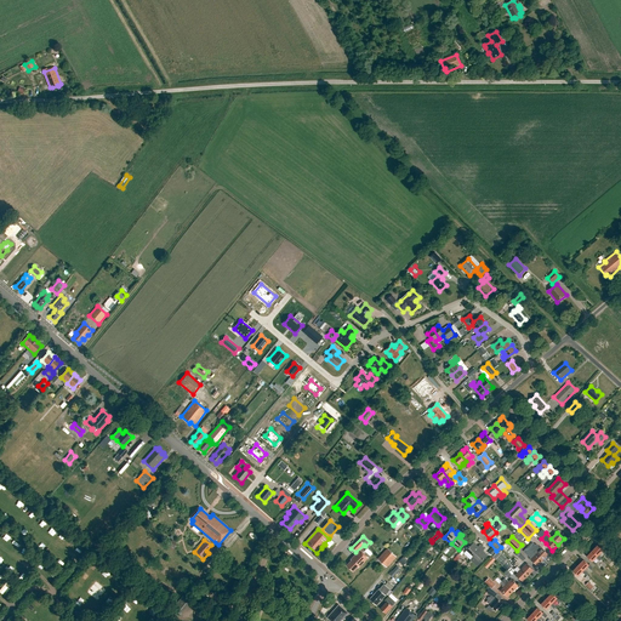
[(473,543),(467,551),(473,557),(483,547),(480,545),(478,547),(473,543)]
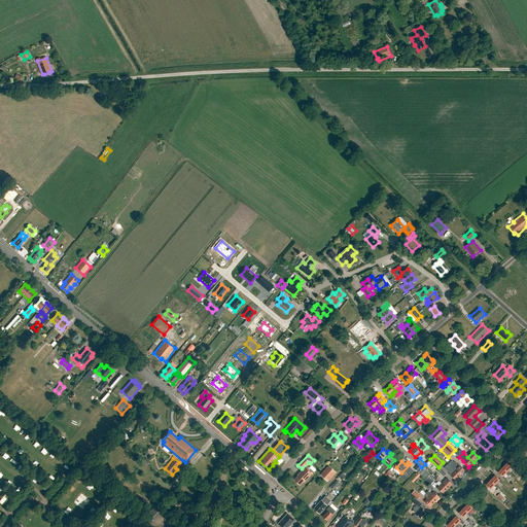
[(465,470),(460,465),(459,465),(455,462),(454,462),(451,465),(461,476),(465,470)]
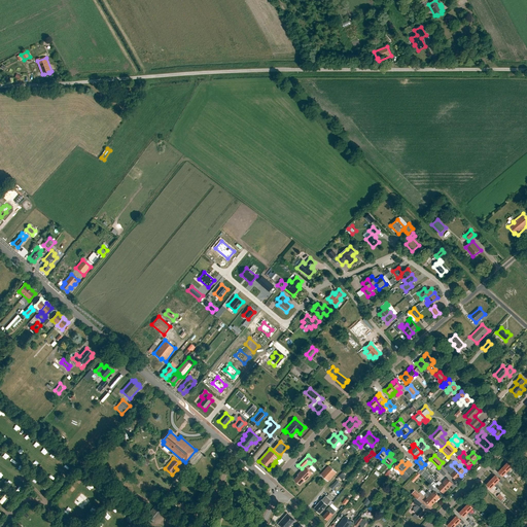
[(514,471),(516,469),(513,466),(512,467),(507,463),(503,467),(507,471),(511,468),(514,471)]
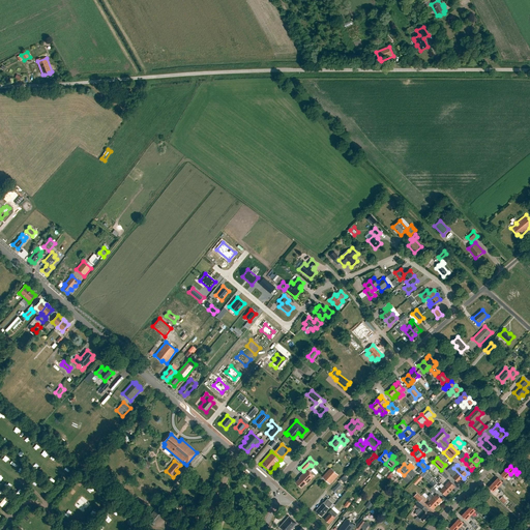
[(404,475),(402,478),(407,483),(416,474),(412,470),(414,469),(412,467),(404,475)]
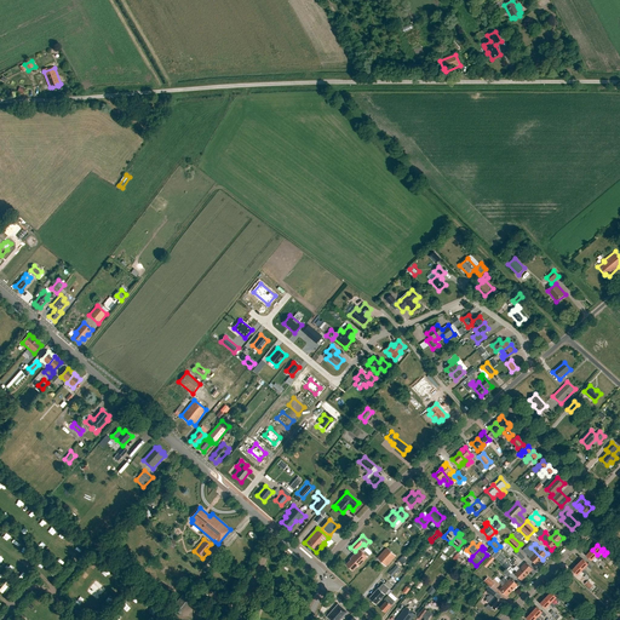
[(388,547),(377,558),(386,567),(396,556),(388,547)]
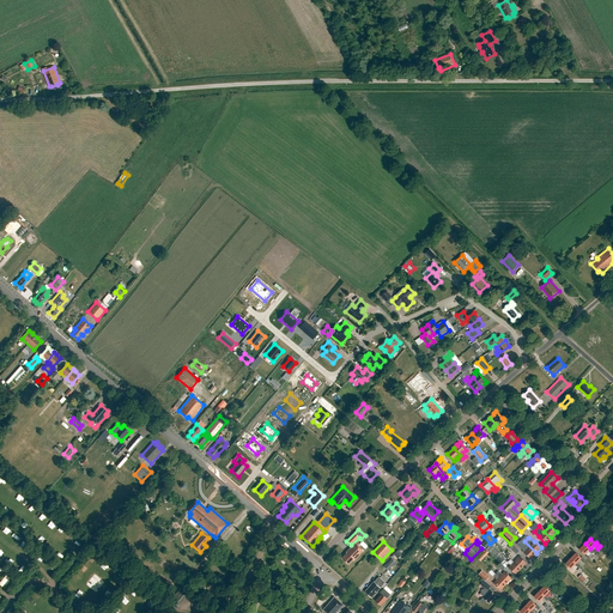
[(536,553),(525,541),(519,547),(525,552),(523,552),(530,559),(536,553)]
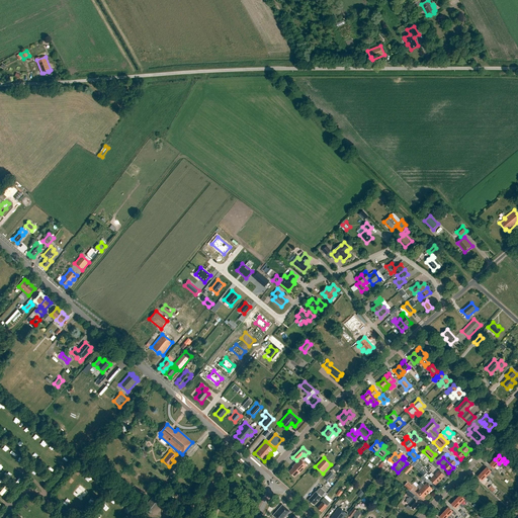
[(292,466),(292,467),(288,471),(294,478),(298,472),(298,473),(307,465),(300,458),(292,466)]
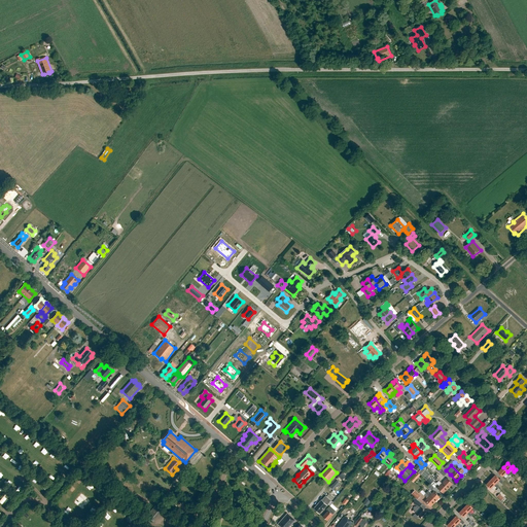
[(511,475),(507,471),(503,467),(498,472),(502,477),(506,473),(510,476),(511,475)]
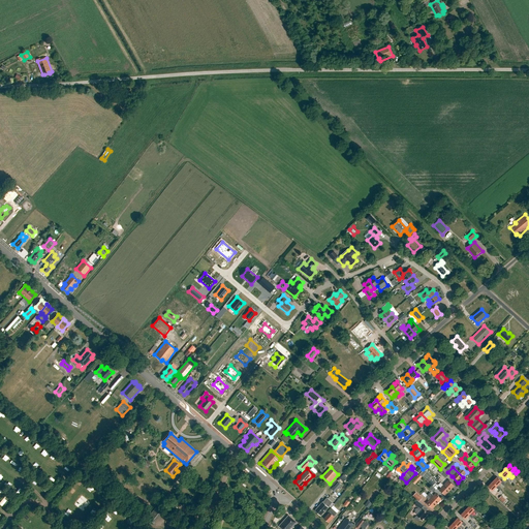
[(422,476),(419,474),(412,483),(414,484),(422,476)]
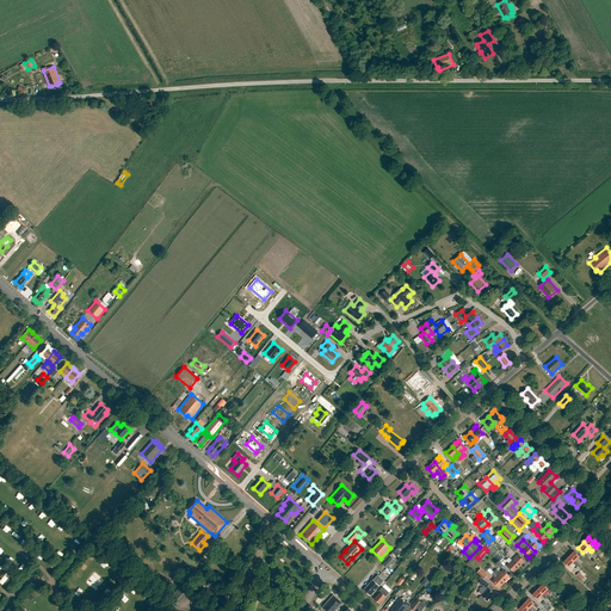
[(574,551),(569,556),(574,562),(575,561),(578,557),(581,561),(584,559),(580,556),(579,556),(574,551)]
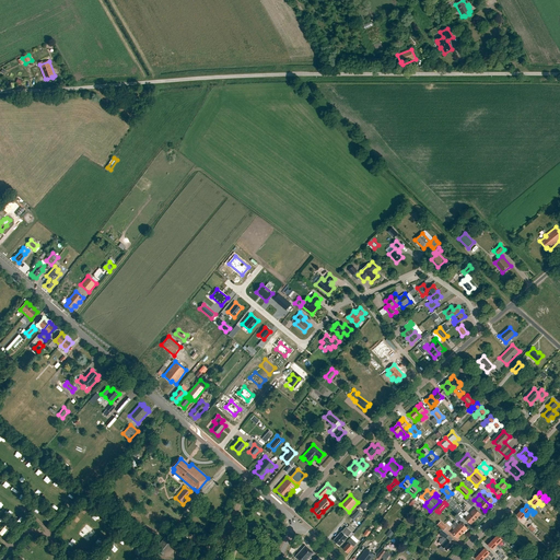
[(469,513),(476,520),(481,514),(475,509),(469,513)]
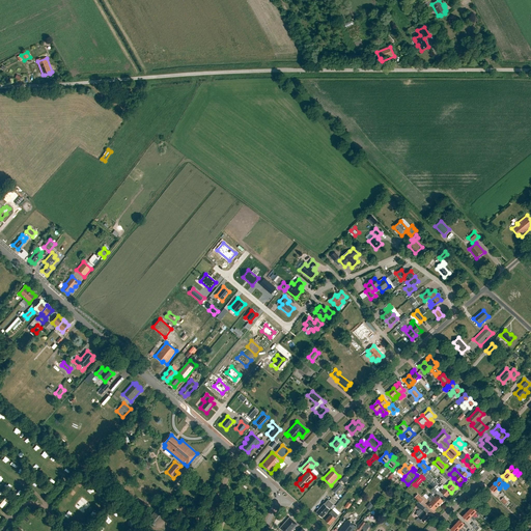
[(503,491),(500,487),(499,488),(495,483),(490,488),(495,493),(498,490),(501,493),(503,491)]
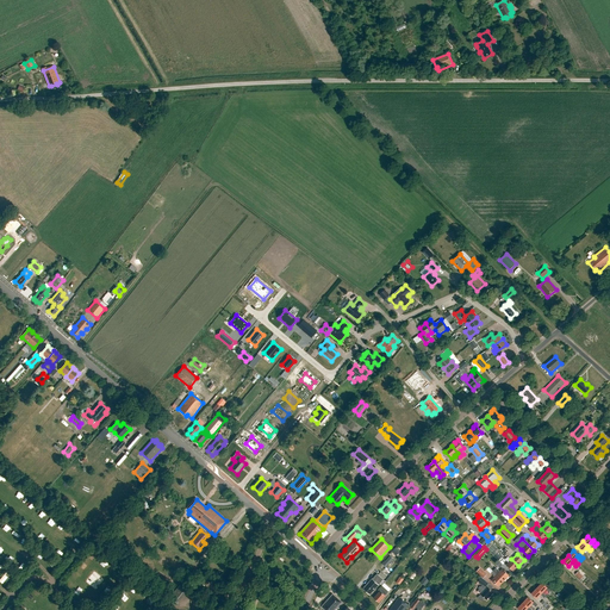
[(388,558),(383,565),(386,568),(392,561),(388,558)]
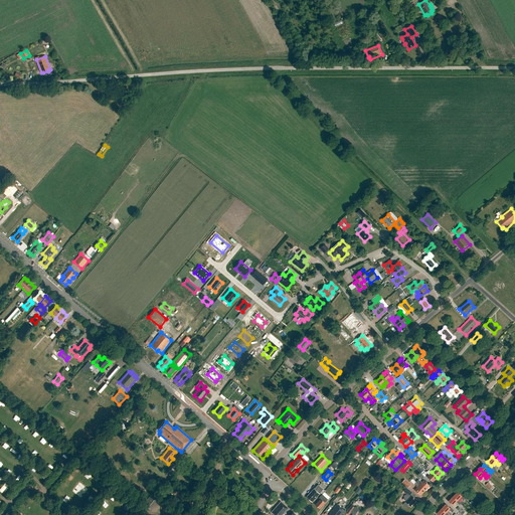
[(432,472),(427,477),(434,483),(438,478),(432,472)]
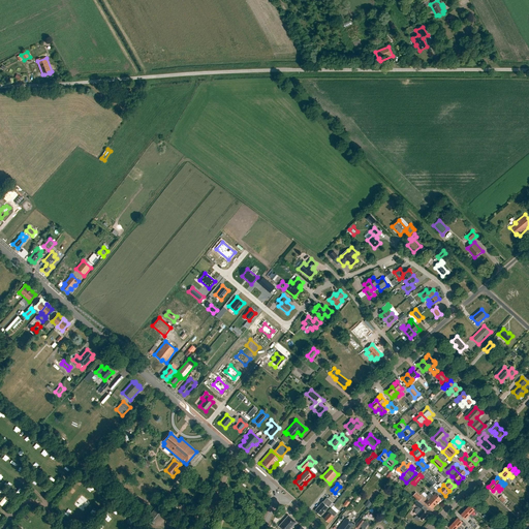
[(413,496),(418,501),(423,498),(416,493),(413,496)]
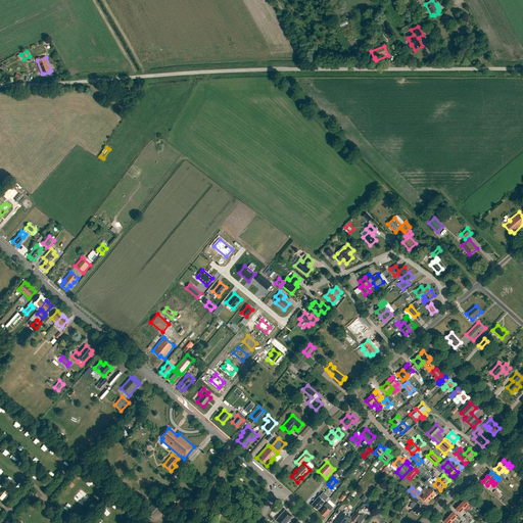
[(432,498),(436,493),(431,488),(428,490),(425,487),(423,489),(426,492),(432,498)]
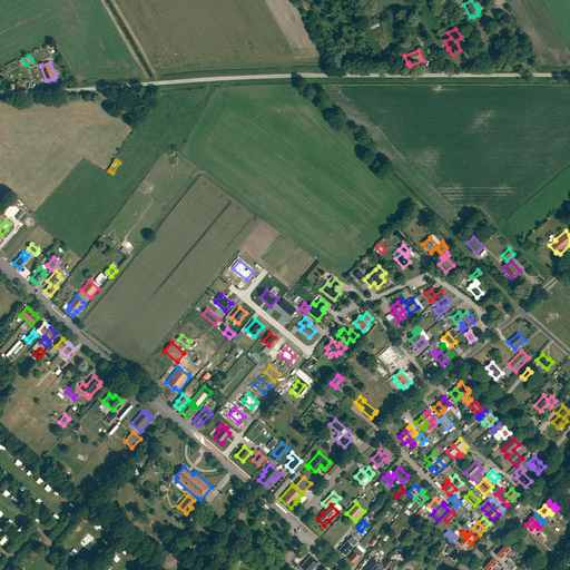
[(461,533),(459,536),(462,539),(459,542),(465,549),(471,543),(464,537),(461,533)]
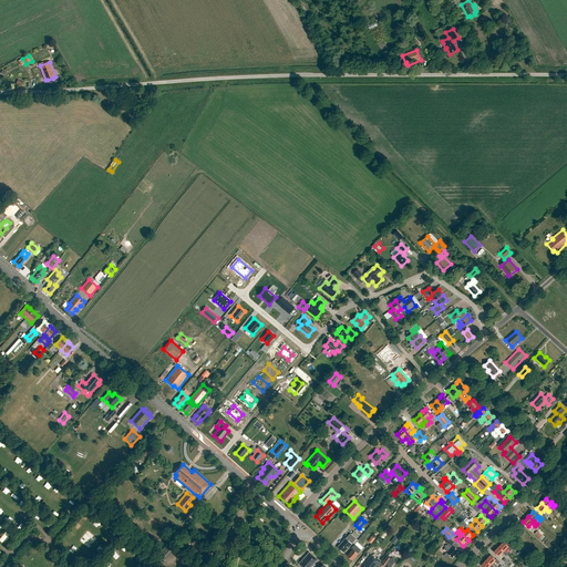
[(338,547),(344,553),(352,544),(357,539),(350,534),(347,538),(346,538),(338,547)]
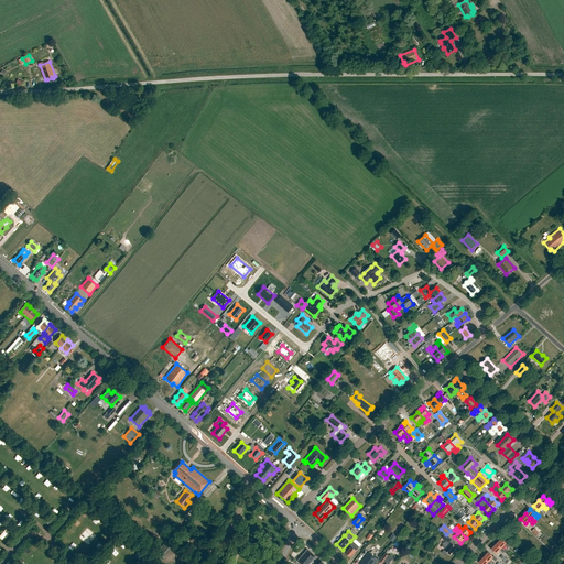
[(446,541),(445,543),(442,546),(445,550),(443,552),(443,553),(445,555),(446,555),(448,553),(449,554),(456,548),(449,542),(452,540),(445,534),(442,538),(446,541)]
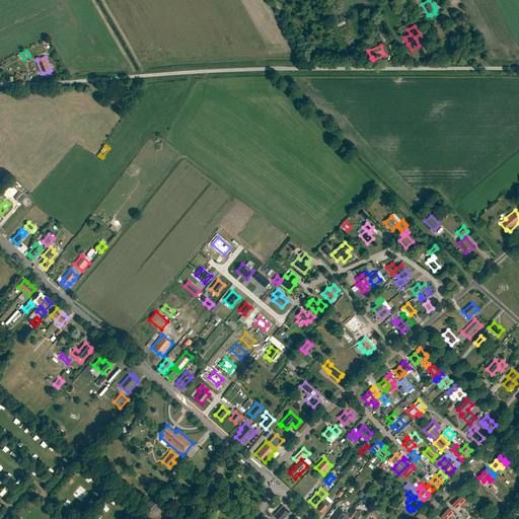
[(467,504),(469,503),(466,500),(465,500),(461,496),(457,501),(461,505),(461,504),(464,502),(467,504)]
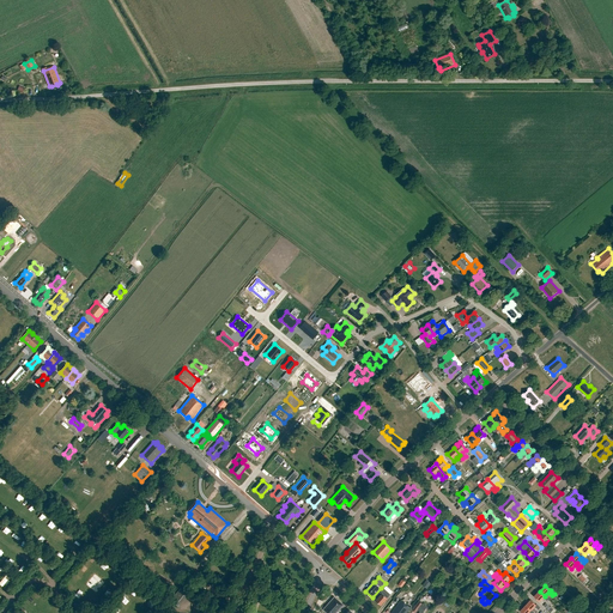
[(181,587),(170,600),(178,607),(189,593),(181,587)]
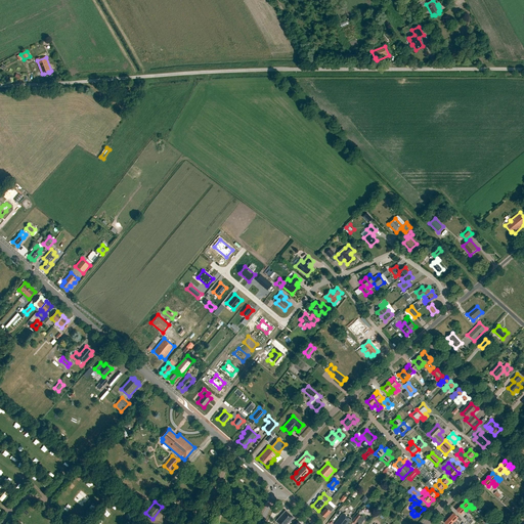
[(328,504),(324,507),(326,509),(321,514),(325,518),(332,512),(331,512),(334,509),(328,504)]
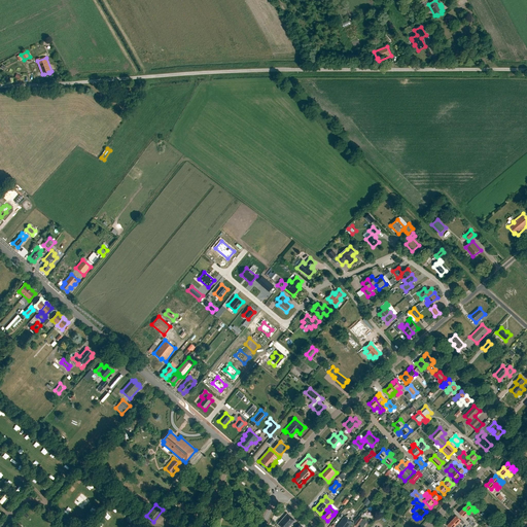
[(464,508),(459,514),(463,518),(467,514),(470,517),(471,515),(468,512),(468,513),(464,508)]
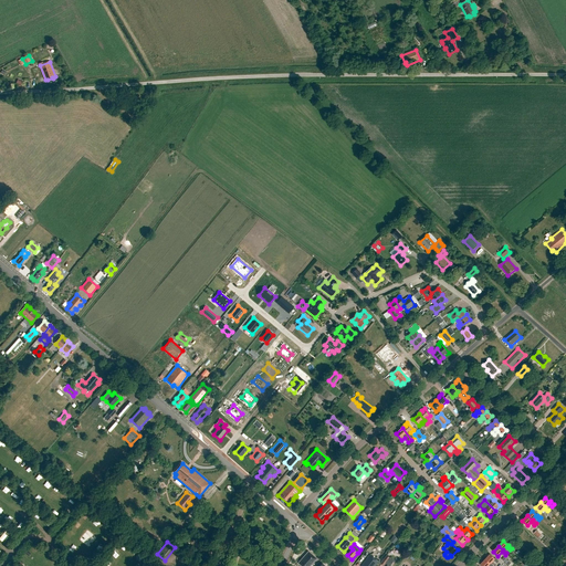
[(396,549),(392,547),(380,564),(384,565),(386,564),(388,565),(387,565),(390,565),(395,561),(390,557),(396,549)]
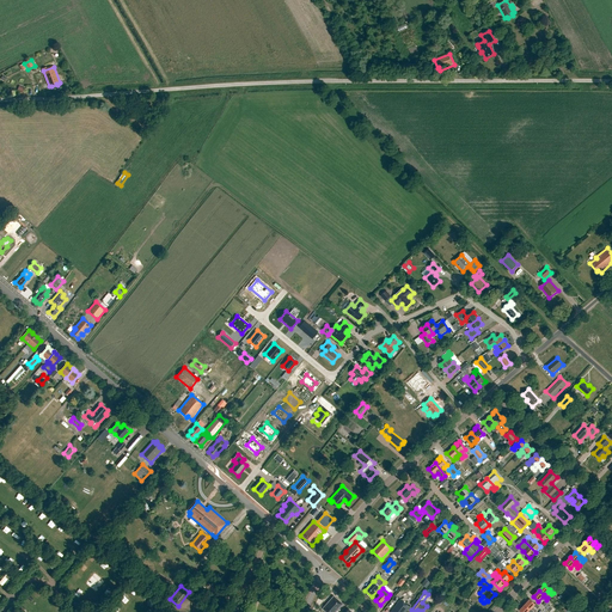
[(334,597),(322,609),(325,611),(335,611),(343,605),(334,597)]
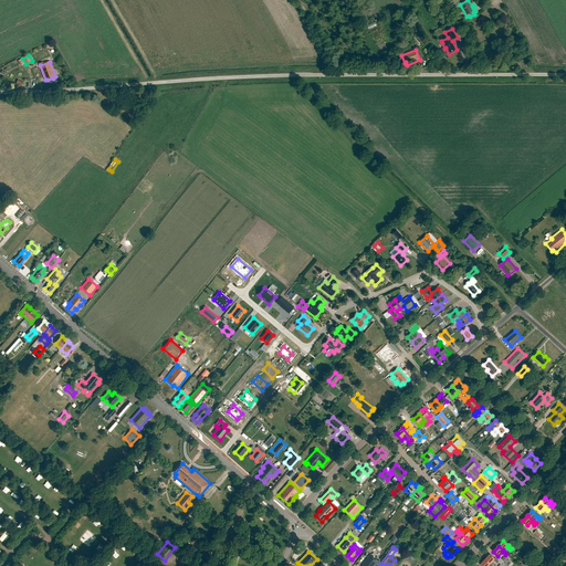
[(498,564),(499,562),(495,558),(490,554),(485,559),(490,564),(491,564),(494,561),(498,564)]
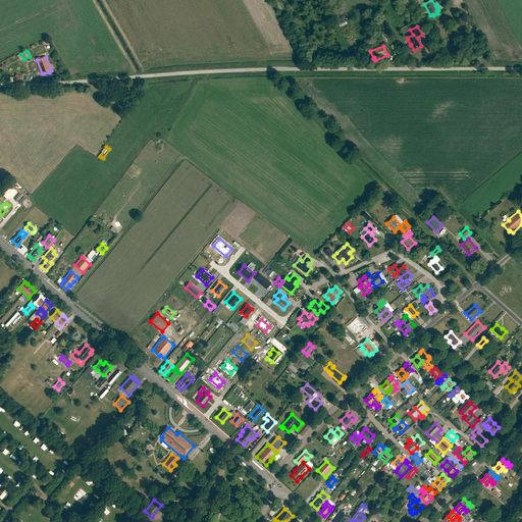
[(342,512),(333,521),(347,521),(350,518),(342,512)]
